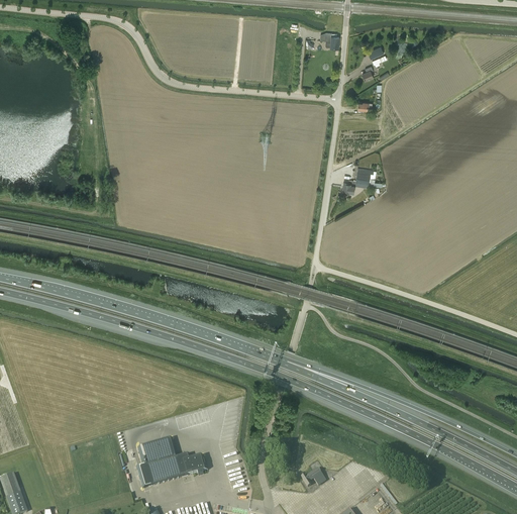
[(325,38),(331,39),(330,45),(338,46),(339,34),(337,34),(337,31),(325,30),(325,38)]
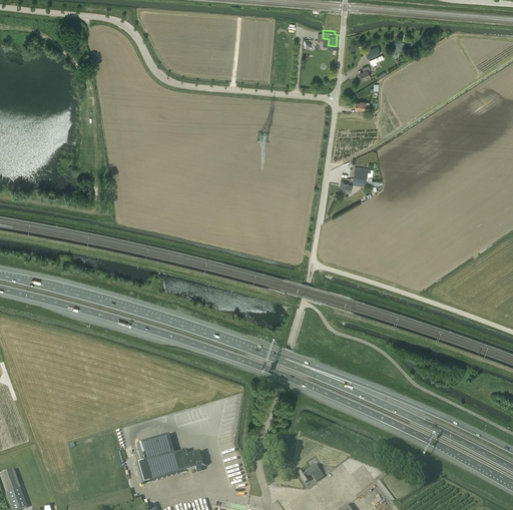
[(309,46),(313,41),(306,37),(303,42),(309,46)]
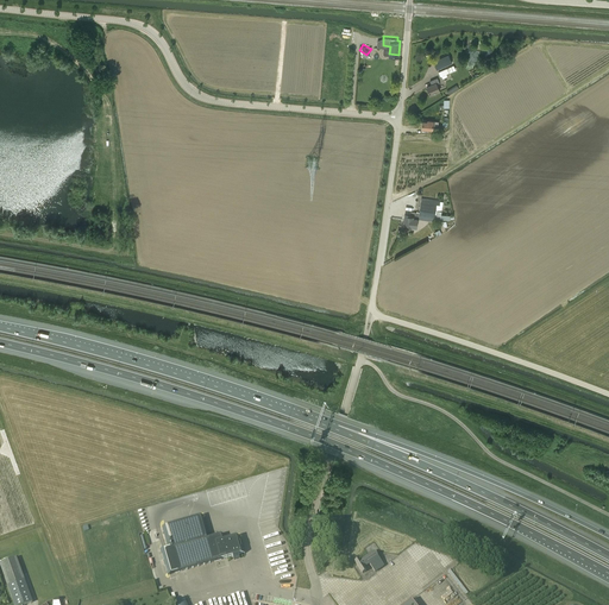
[(449,51),(434,58),(437,67),(452,60),(449,51)]
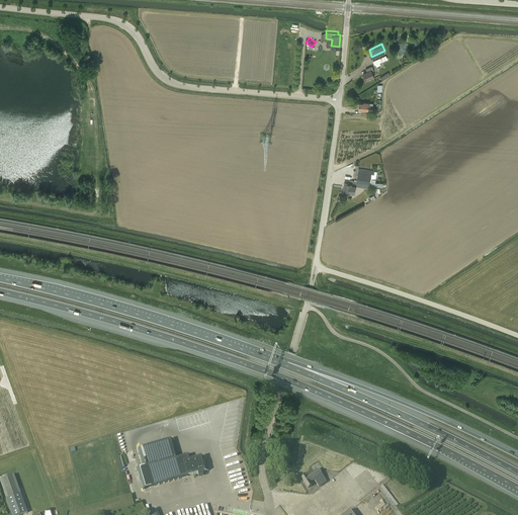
[(372,59),(374,62),(387,56),(385,53),(372,59)]
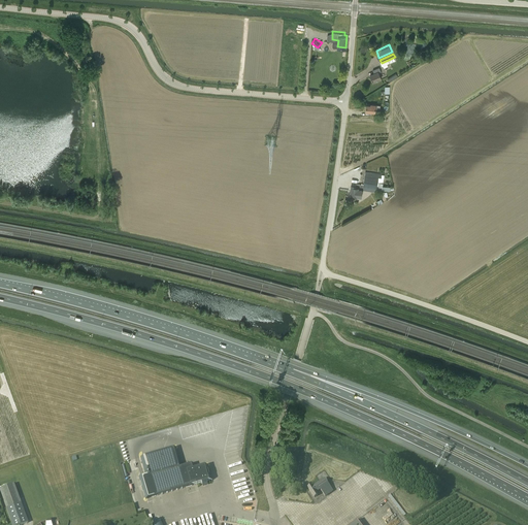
[(372,68),(374,71),(370,72),(373,79),(381,76),(378,70),(381,69),(378,65),(372,68)]
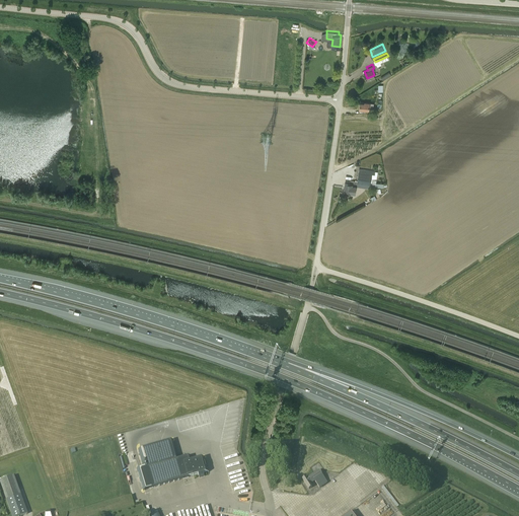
[(383,78),(391,73),(389,70),(381,75),(383,78)]
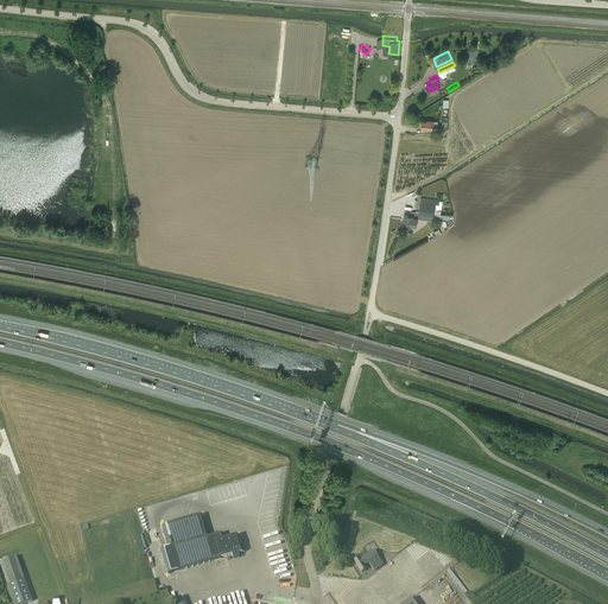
[(432,126),(432,122),(437,122),(437,118),(432,118),(426,116),(426,118),(422,118),(420,126),(432,126)]
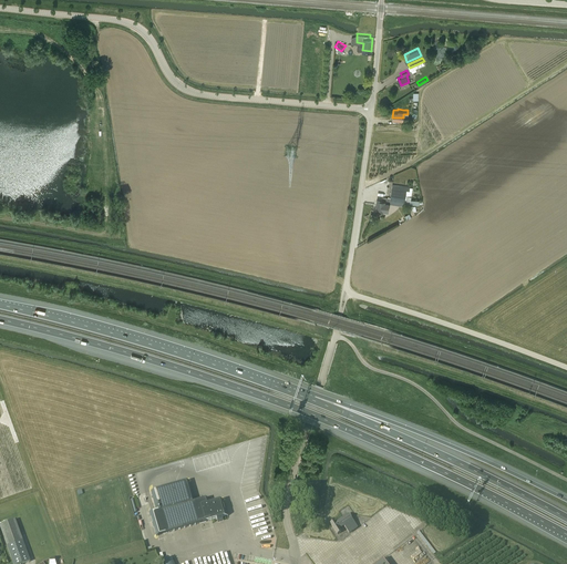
[(382,194),(381,198),(377,197),(375,208),(383,209),(384,201),(394,203),(403,204),(406,186),(392,184),(390,195),(382,194)]
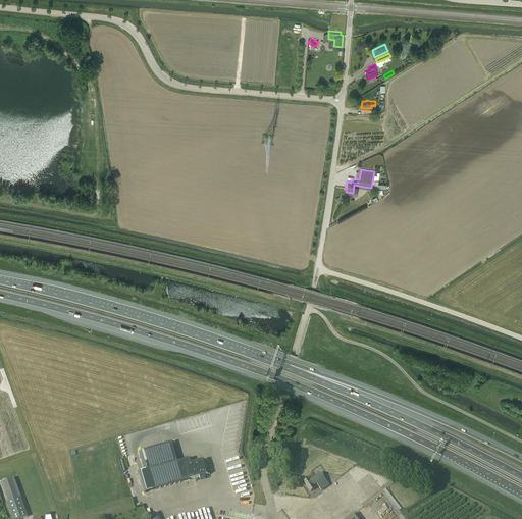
[(205,473),(210,472),(209,470),(208,465),(205,457),(193,460),(192,455),(179,459),(174,439),(139,450),(144,467),(138,469),(144,490),(200,475),(200,477),(206,476),(205,473)]
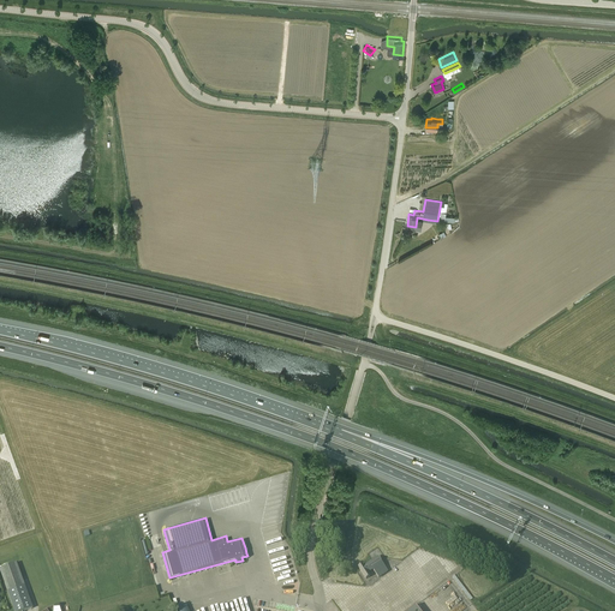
[(388,569),(382,561),(377,553),(363,562),(362,561),(358,564),(365,576),(370,573),(368,569),(372,567),(378,575),(388,569)]
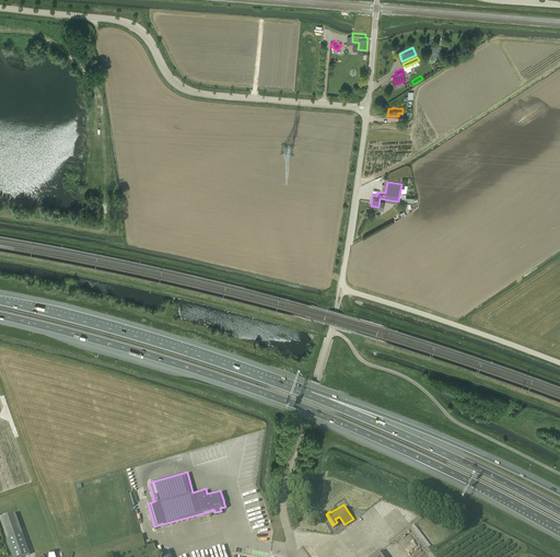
[(15,556),(20,556),(21,555),(30,552),(14,510),(0,514),(0,518),(7,536),(14,556),(15,556)]
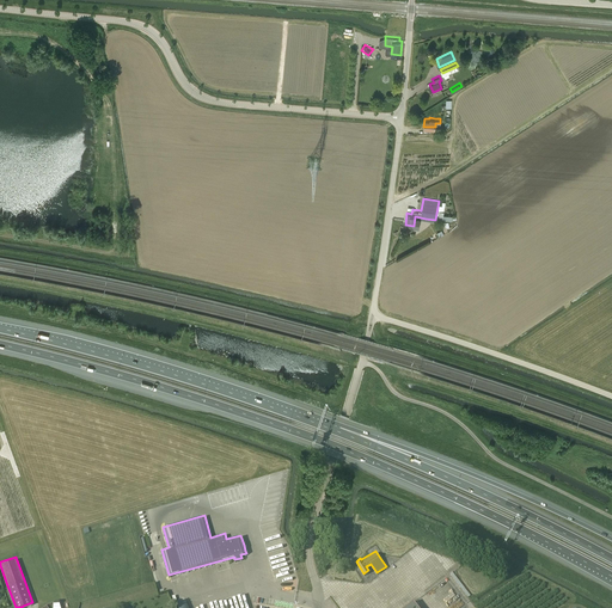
[(196,607),(190,584),(181,587),(187,607),(196,607)]
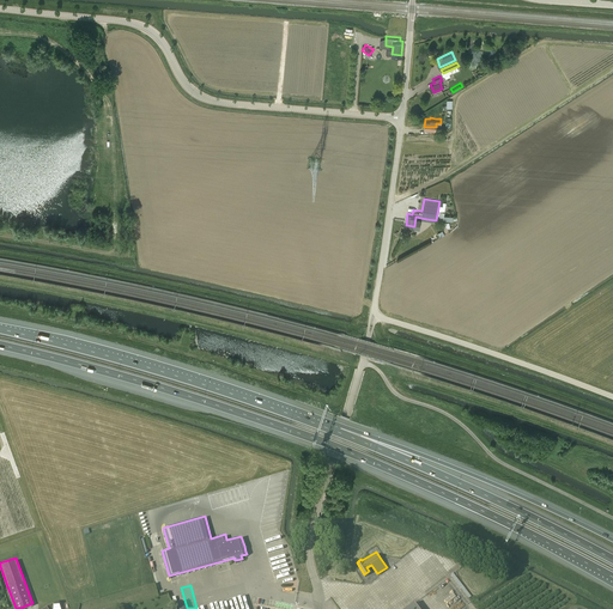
[(216,600),(217,608),(238,608),(248,607),(246,594),(216,600)]
